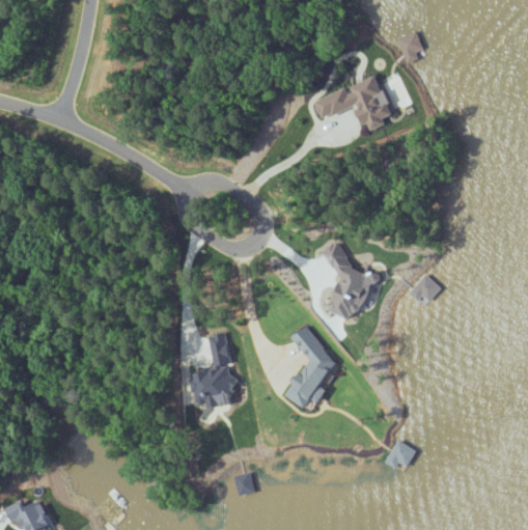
[(414,52),(423,49),(416,31),(395,39),(405,63),(417,58),(414,52)]
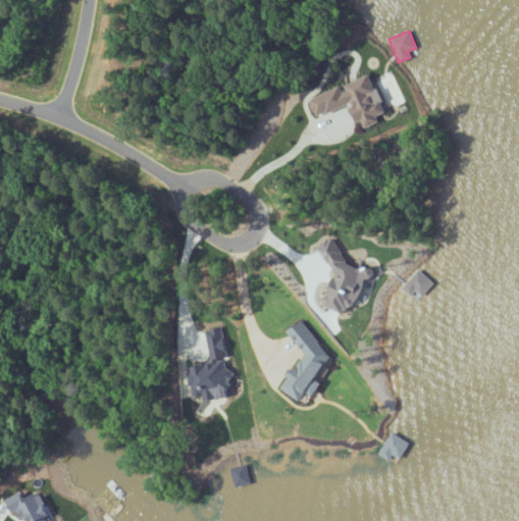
[(307,98),(314,117),(347,105),(354,123),(360,121),(363,127),(376,122),(374,116),(382,113),(368,75),(307,98)]
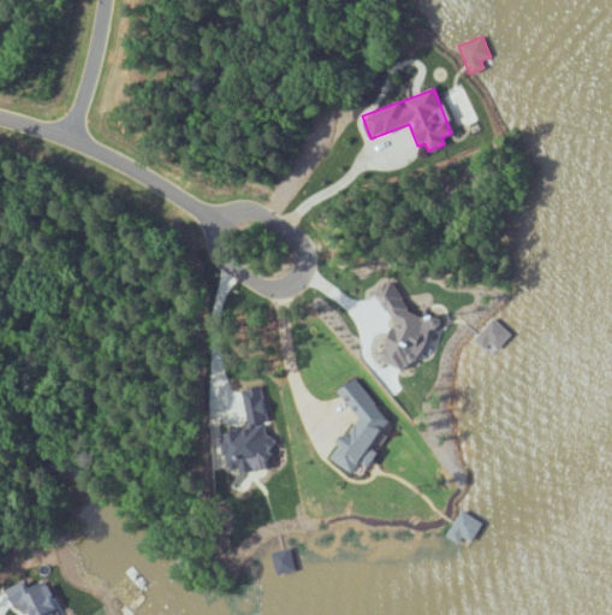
[(381,364),(405,370),(408,360),(422,364),(434,318),(394,308),(399,288),(379,282),(372,311),(393,317),(381,364)]
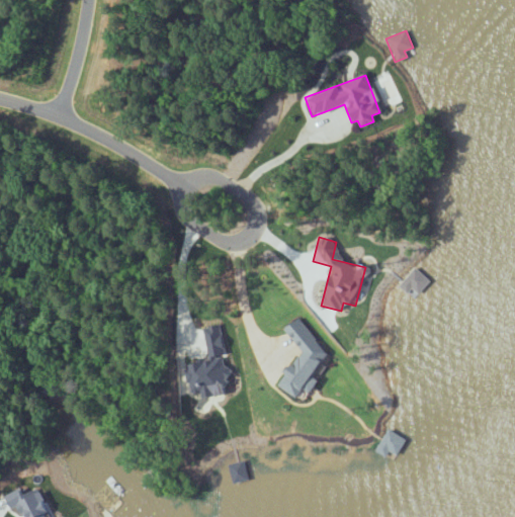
[(327,353),(303,324),(295,320),(282,330),(302,353),(296,356),(292,364),(283,372),(284,373),(277,386),(295,398),(305,390),(310,394),(317,380),(314,376),(327,353)]
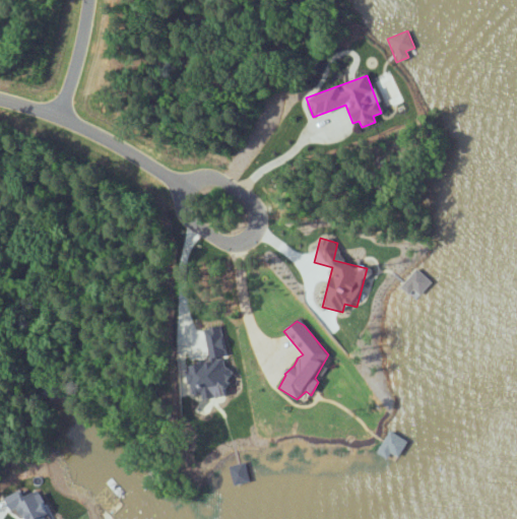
[(207,359),(223,357),(218,327),(203,329),(207,359)]
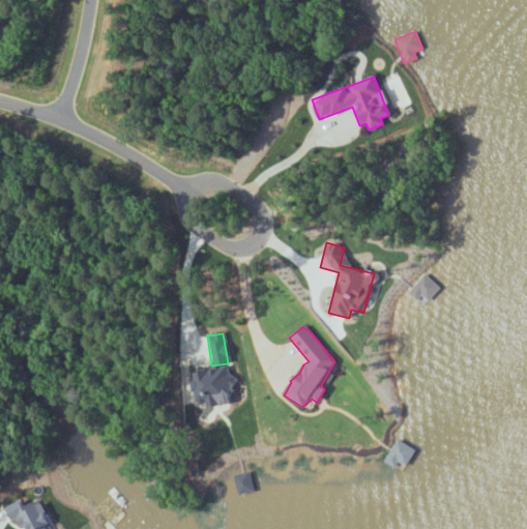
[(211,397),(234,386),(229,376),(217,381),(211,368),(197,375),(204,390),(195,394),(199,403),(205,400),(208,408),(215,404),(211,397)]
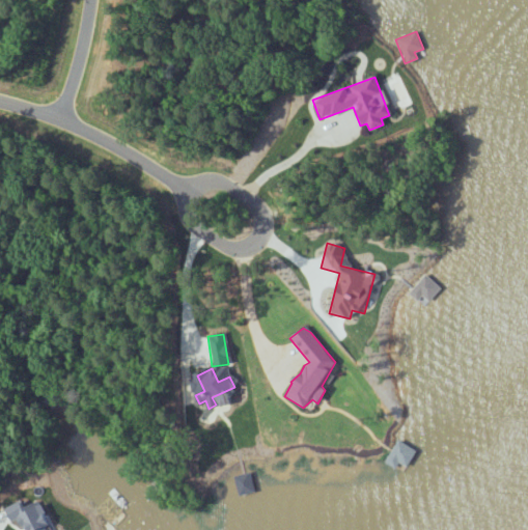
[(394,469),(398,463),(407,468),(416,450),(396,440),(384,463),(394,469)]
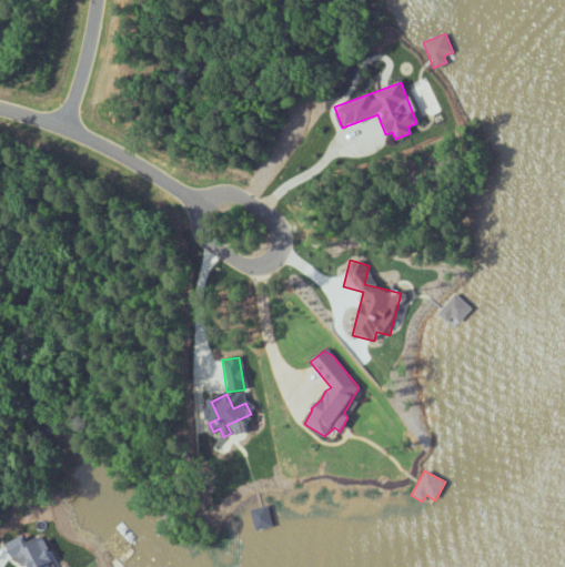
[(249,510),(254,530),(272,526),(266,505),(249,510)]
